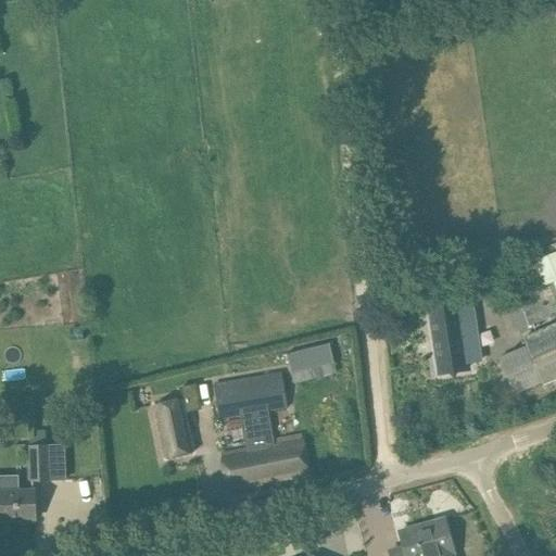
[(555,252),(521,265),(531,291),(502,301),(513,331),(555,315),(555,252)]
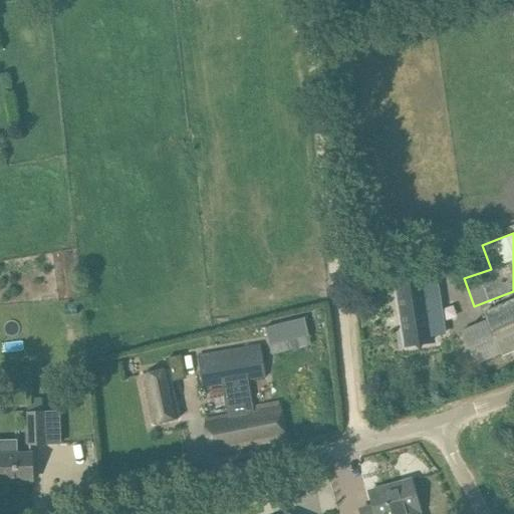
[(424,283),(423,277),(396,281),(406,346),(433,342),(432,336),(444,334),(436,281),(424,283)]
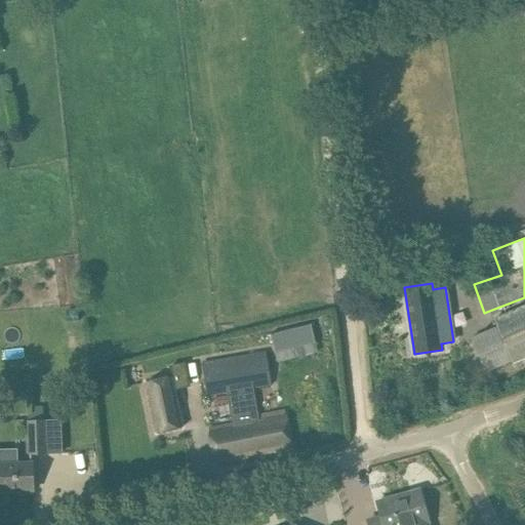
[(524,357),(524,307),(493,320),(496,327),(471,338),(485,372),(512,361),(512,363),(524,357)]
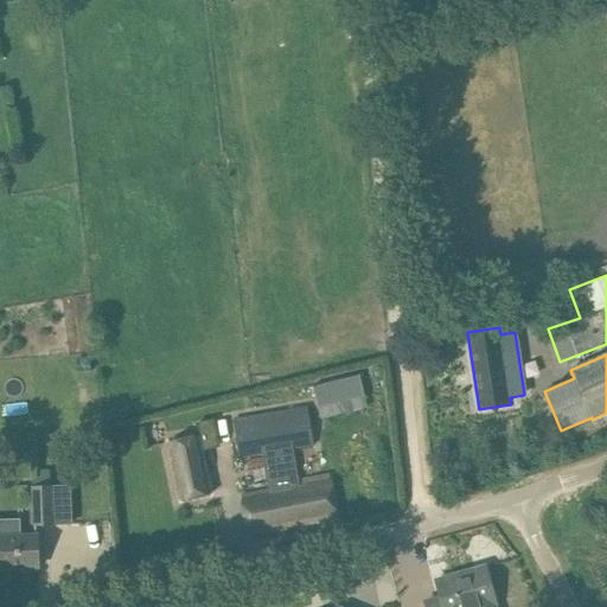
[(314,387),(318,406),(363,396),(359,377),(314,387)]
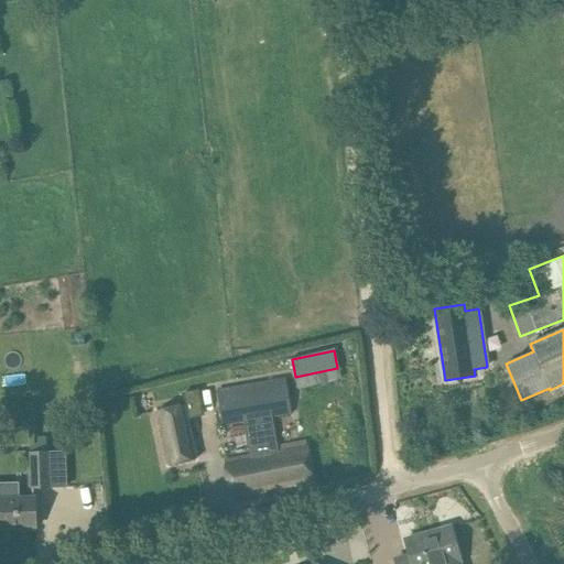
[(285,378),(216,390),(223,426),(246,422),(251,457),(224,463),(226,476),(230,498),(313,481),(305,443),(284,447),(279,448),(280,453),(277,453),(270,418),(292,414),(285,378)]
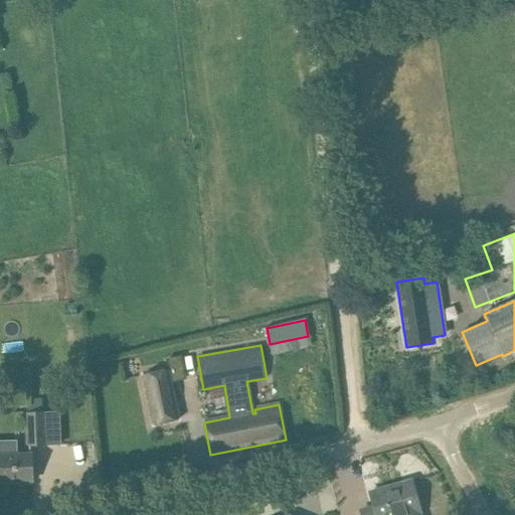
[(183,383),(178,363),(166,366),(167,371),(139,379),(151,424),(177,417),(169,386),(183,383)]
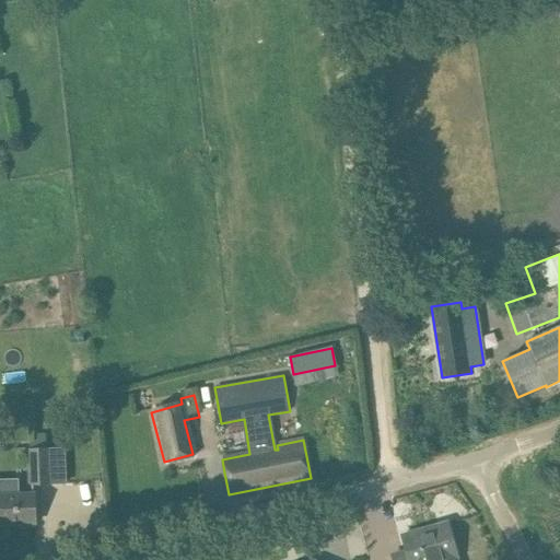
[(48,448),(31,450),(32,485),(50,485),(67,483),(65,447),(48,448)]
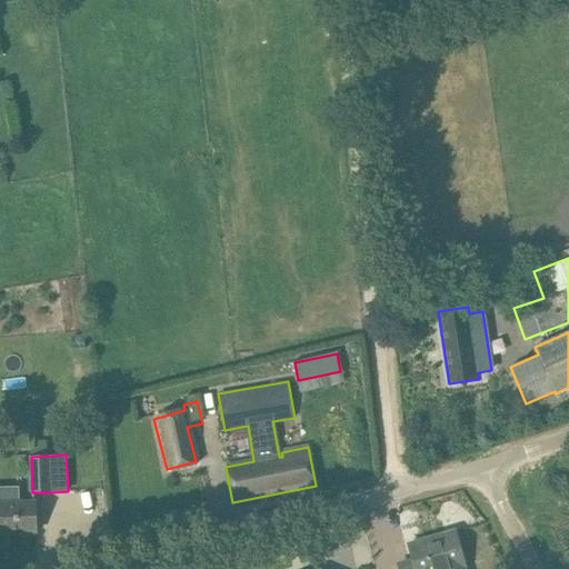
[(37,533),(36,505),(0,505),(0,532),(17,532),(17,535),(37,533)]
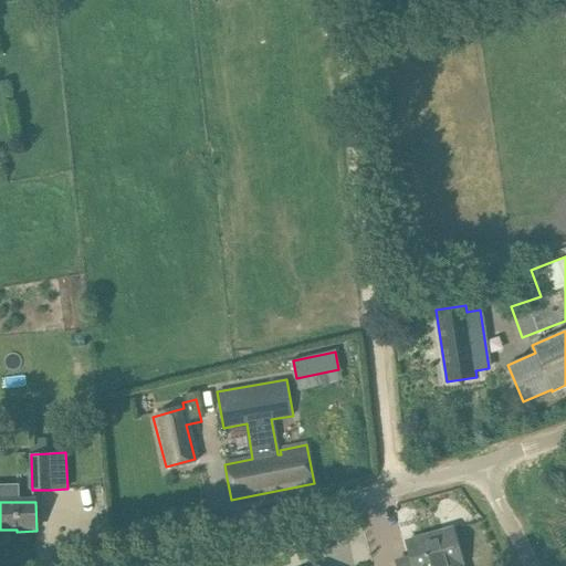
[(461,565),(461,563),(462,563),(452,527),(406,542),(410,556),(395,561),(396,565),(461,565)]
